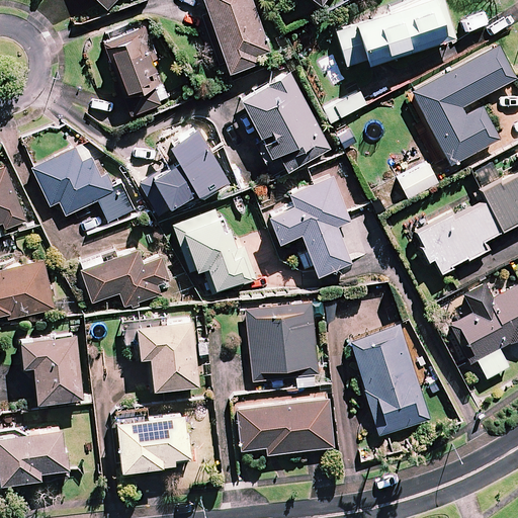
[(114,0),(97,0),(106,8),(114,0)]
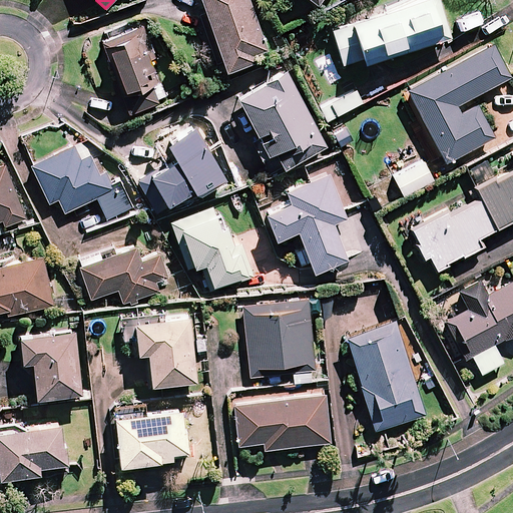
[(272,57),(250,0),(201,0),(228,73),(272,57)]
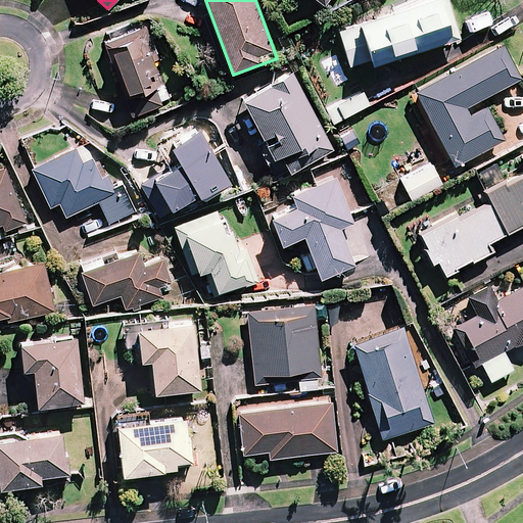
[(456,37),(443,0),(419,0),(337,27),(349,64),(370,58),(371,63),(456,37)]
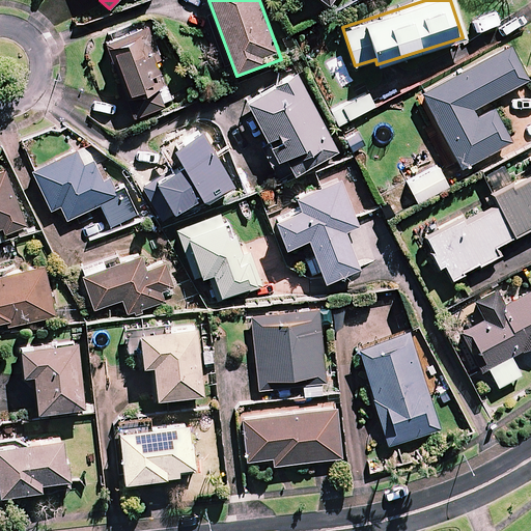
[(177,103),(149,28),(106,44),(129,105),(134,118),(177,103)]
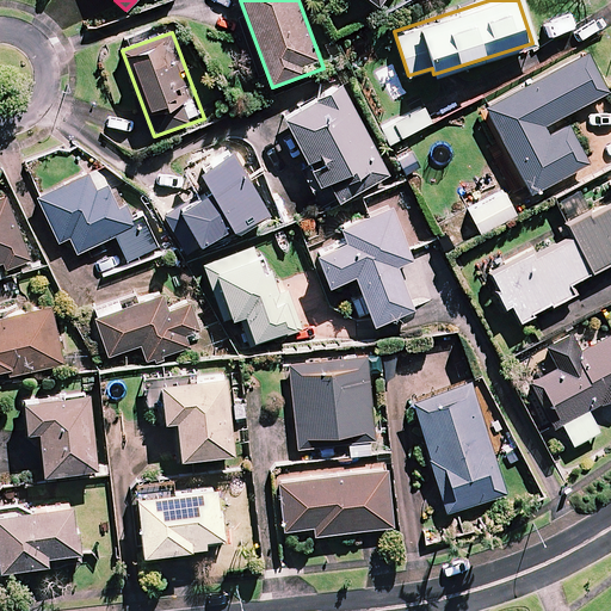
[(609,92),(587,51),(479,110),(524,195),(587,161),(567,124),(553,131),(548,124),(609,92)]
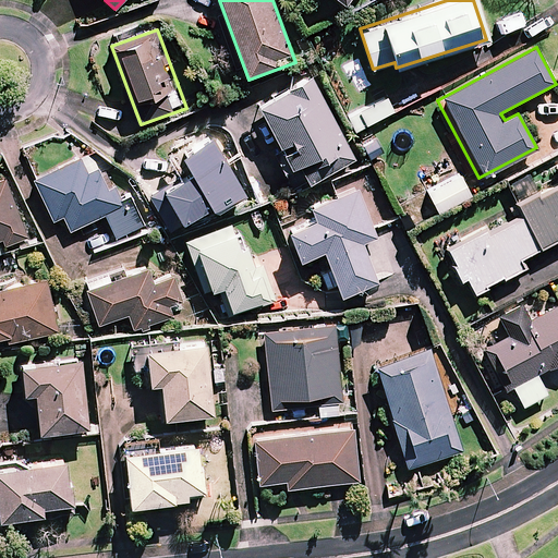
[(356,157),(311,76),(258,106),(304,186),(356,157)]
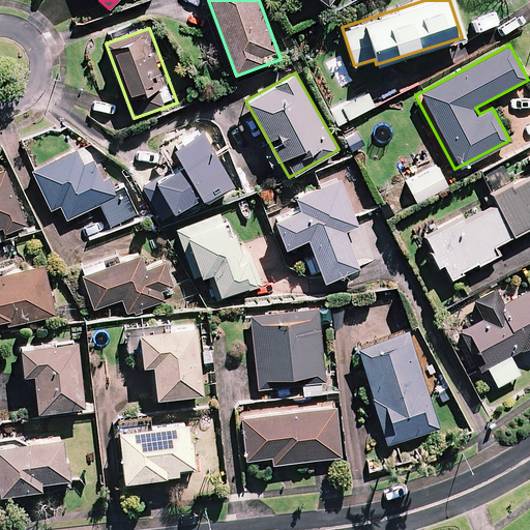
[(374,106),(366,92),(331,112),(339,125),(374,106)]
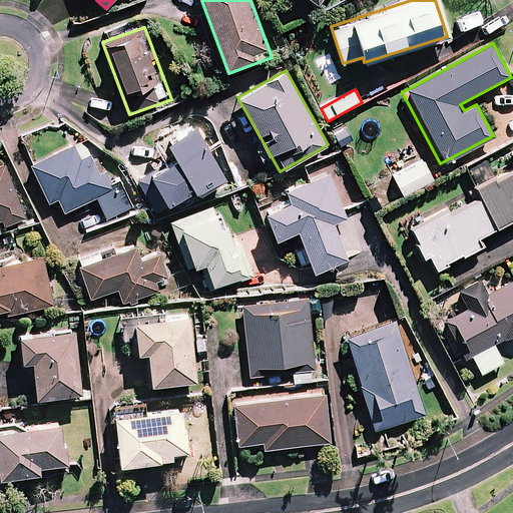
[(104,218),(131,206),(120,180),(105,187),(91,156),(79,161),(72,145),(29,164),(52,215),(95,196),(104,218)]
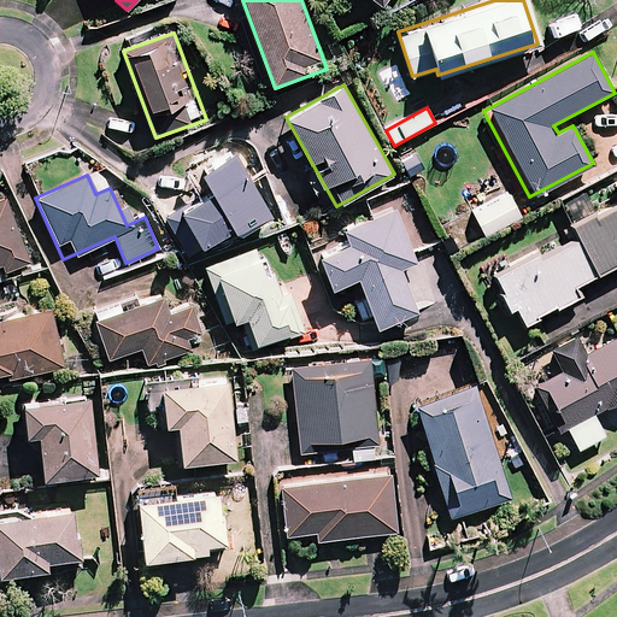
[(505,275),(528,318),(576,294),(573,288),(616,265),(616,184),(616,186),(616,206),(605,212),(593,188),(565,203),(582,236),(505,275)]
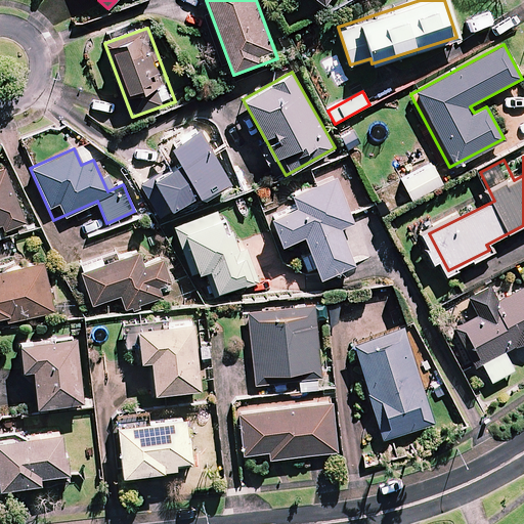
[(430,164),(401,181),(413,202),(443,184),(430,164)]
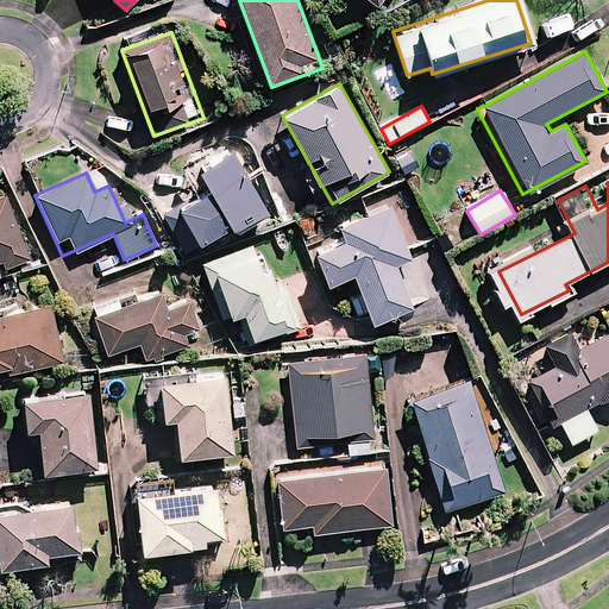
[(0,264),(24,257),(4,196),(0,196),(0,264)]
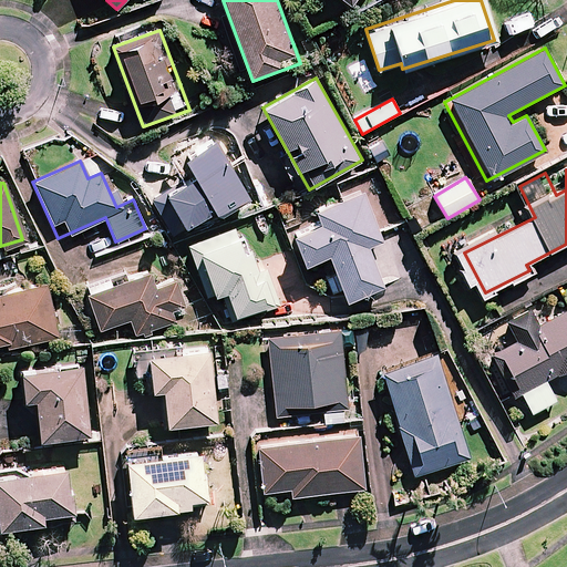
[(382,239),(363,191),(315,208),(319,222),(291,233),(302,263),(328,254),(346,300),(383,286),(368,245),(382,239)]
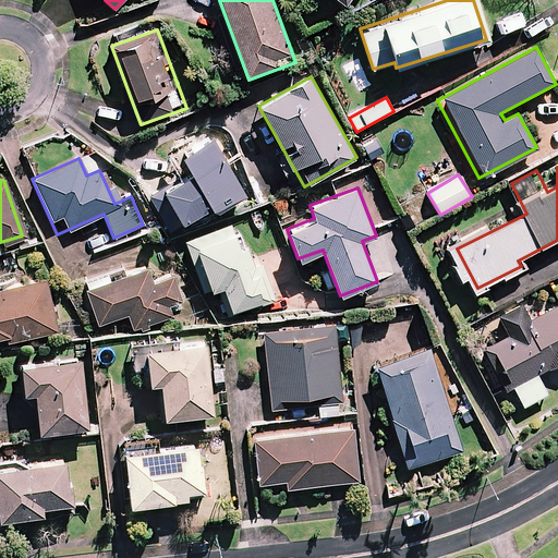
[(230,222),(186,241),(220,323),(275,300),(259,264),(230,222)]
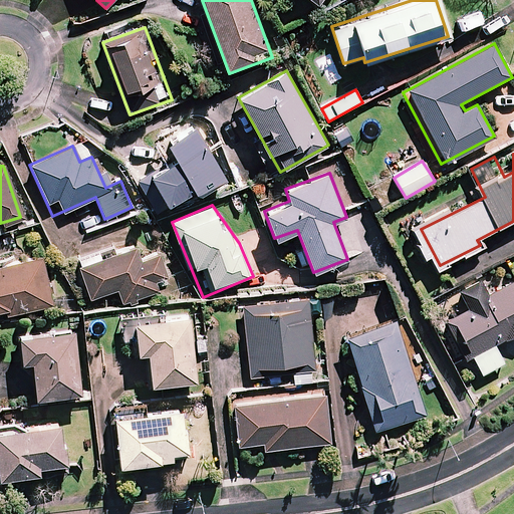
[(149,243),(79,265),(92,303),(121,293),(126,308),(175,292),(163,255),(149,243)]
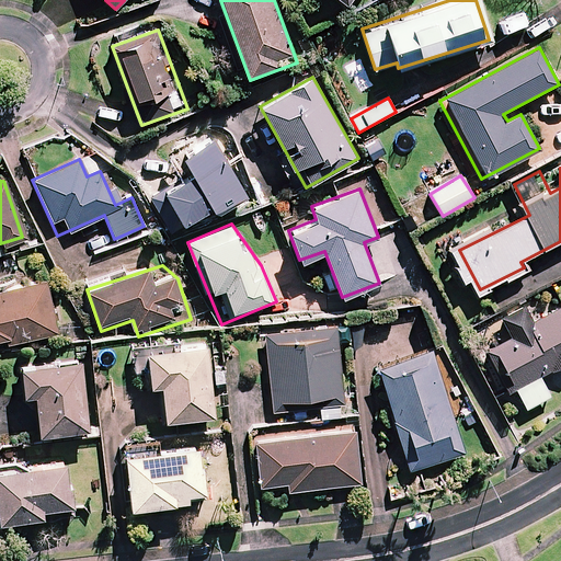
[(47,281),(0,290),(0,345),(58,334),(47,281)]
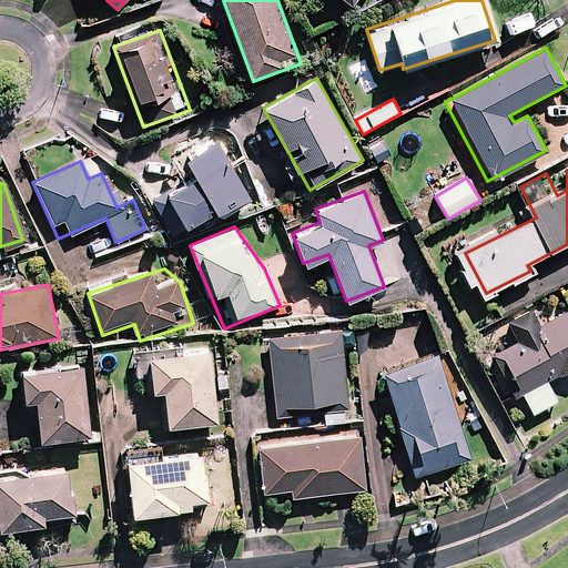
[(516,395),(567,367),(567,312),(541,326),(531,312),(510,323),(521,344),(496,357),(516,395)]
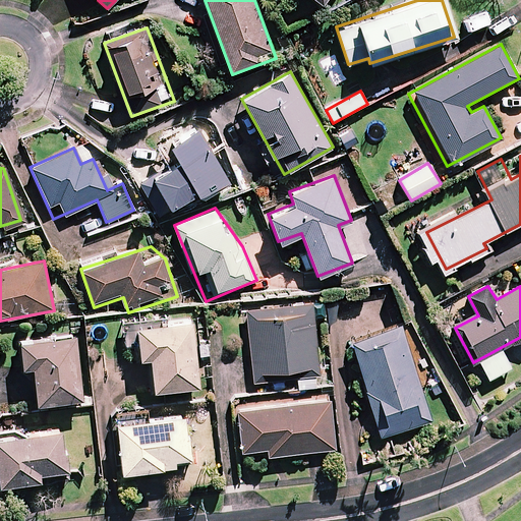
[(338,298),(323,301),(327,323),(342,320),(338,298)]
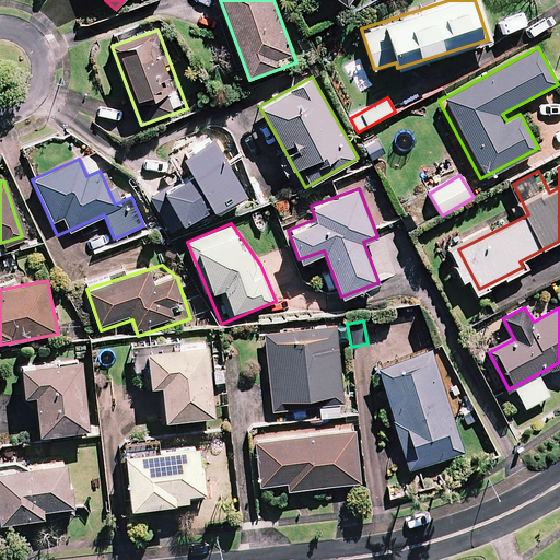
[(334,327),(263,334),(270,412),(341,405),(334,327)]
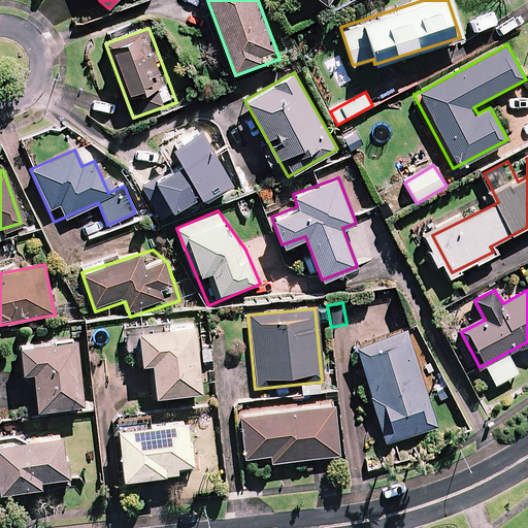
[(438,424),(405,328),(355,344),(388,441),(438,424)]
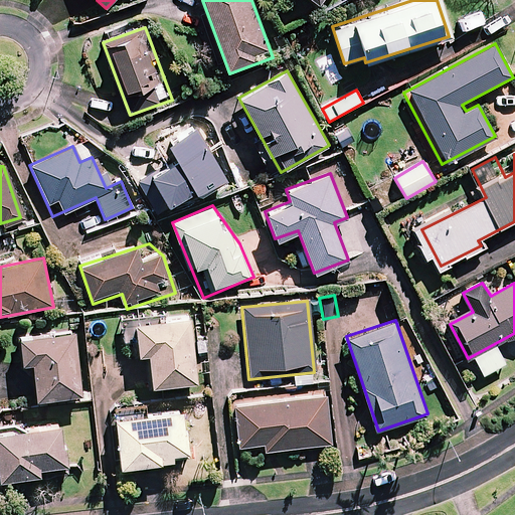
[(196,379),(189,321),(135,327),(139,361),(151,360),(154,384),(196,379)]
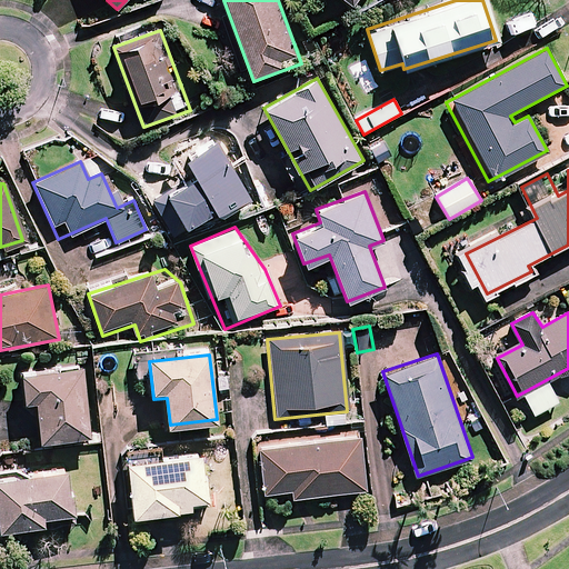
[(87,366),(20,373),(23,405),(38,402),(42,443),(95,438),(87,366)]
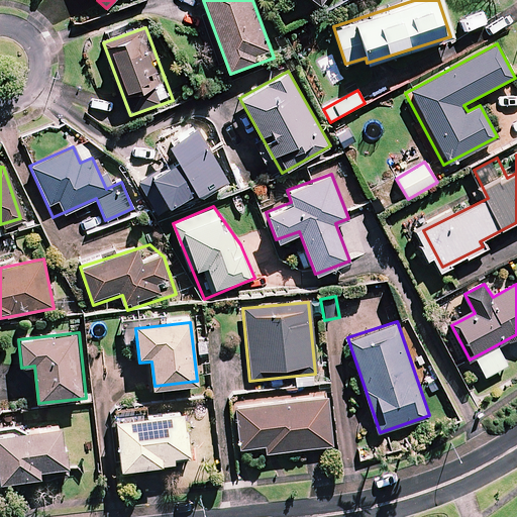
[(337,445),(330,396),(234,408),(239,447),(268,444),(266,454),(337,445)]
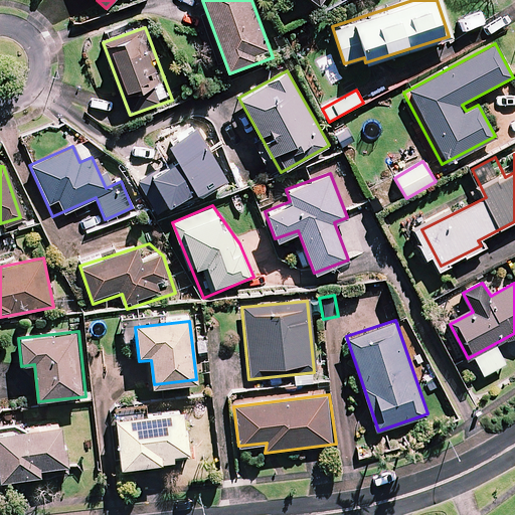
[(182,409),(113,418),(119,467),(188,459),(182,409)]
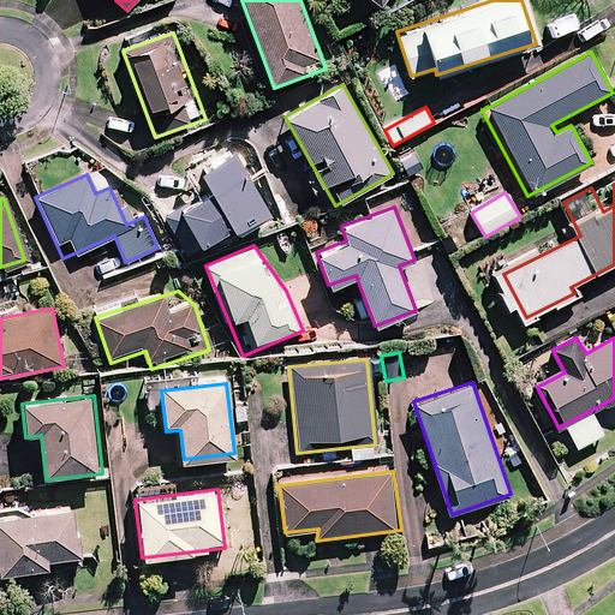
[(77,511),(0,518),(0,574),(84,566),(77,511)]
